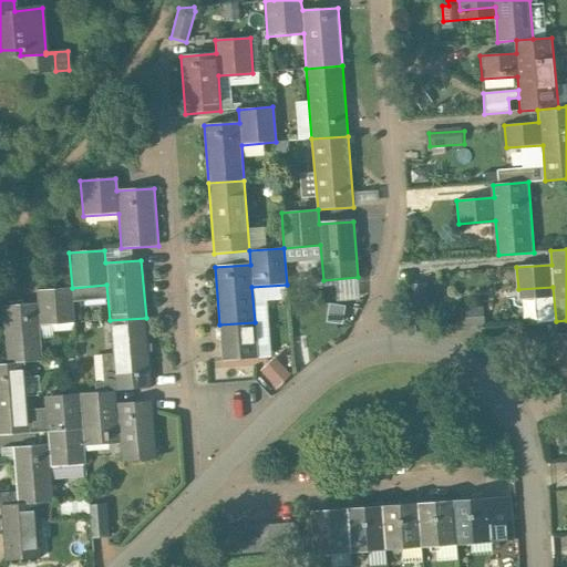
[(426,284),(409,285),(411,311),(429,310),(426,284)]
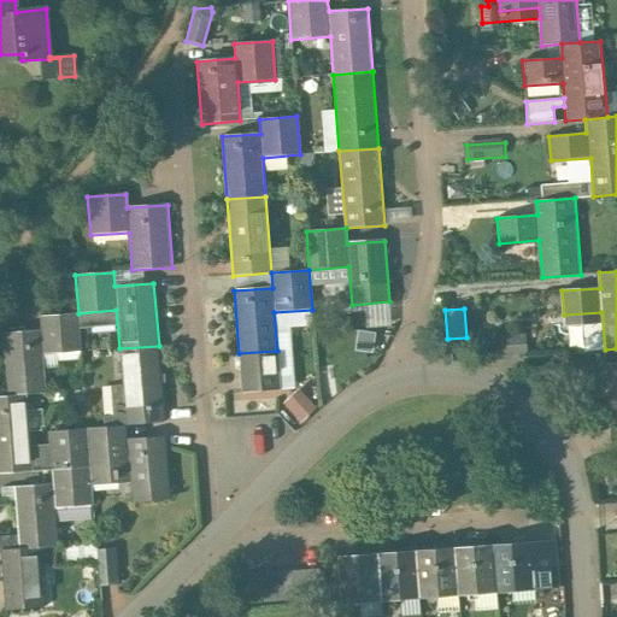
[(564,315),(563,315),(564,321),(571,327),(585,325),(586,351),(605,350),(601,312),(564,315)]
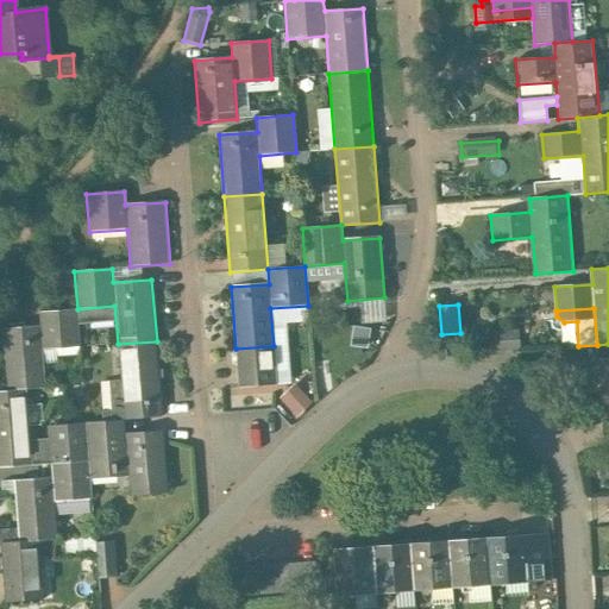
[(41,326),(2,330),(7,391),(26,390),(45,388),(43,350),(80,347),(77,309),(39,313),(41,326)]
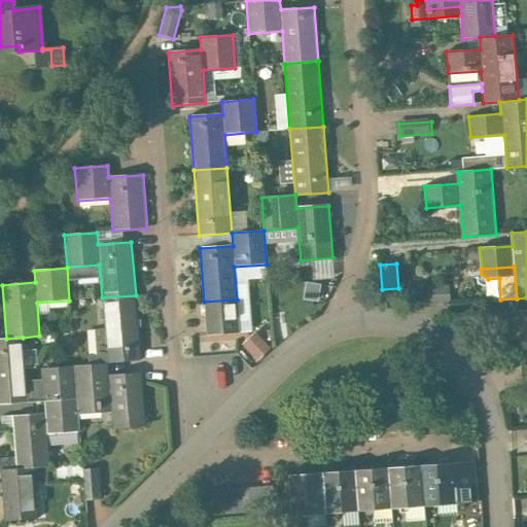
[(136,295),(102,297),(107,363),(141,360),(136,295)]
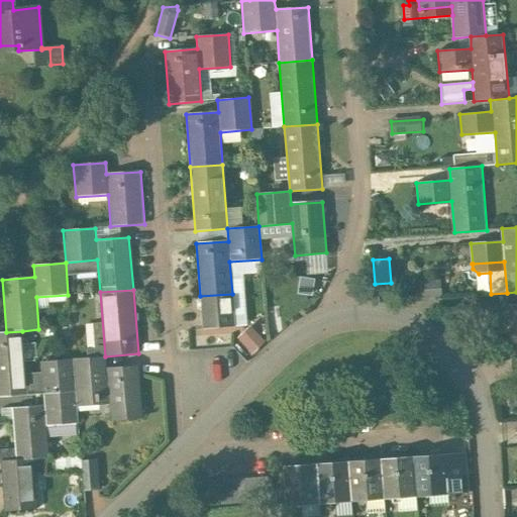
[(232,294),(200,296),(202,329),(234,327),(232,294)]
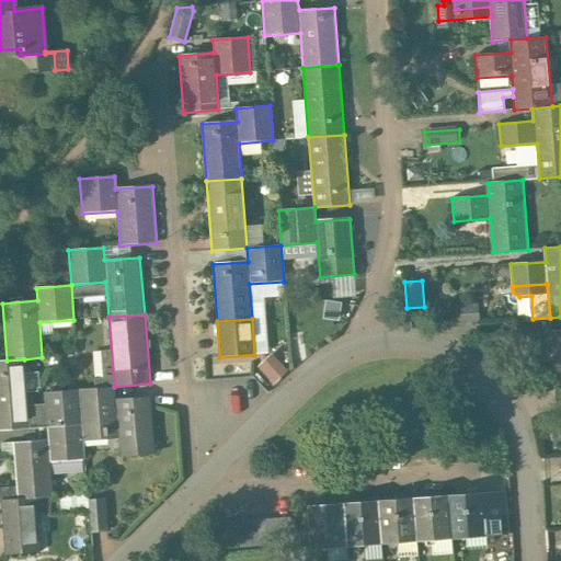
[(560,329),(550,331),(552,352),(560,351),(560,329)]
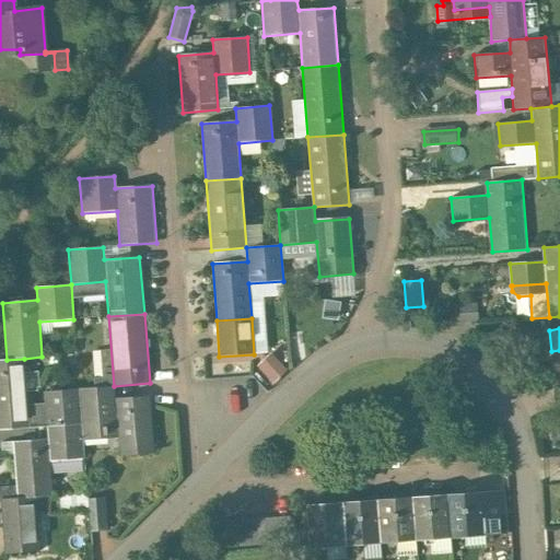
[(275,382),(289,370),(273,352),(259,364),(275,382)]
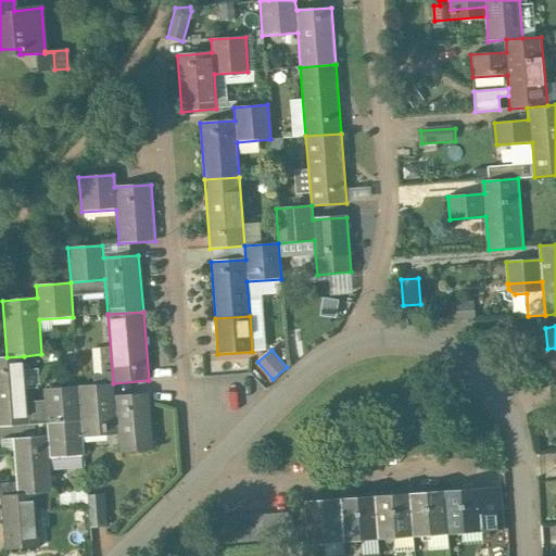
[(27,404),(24,356),(7,357),(0,357),(0,427),(29,425),(27,404)]
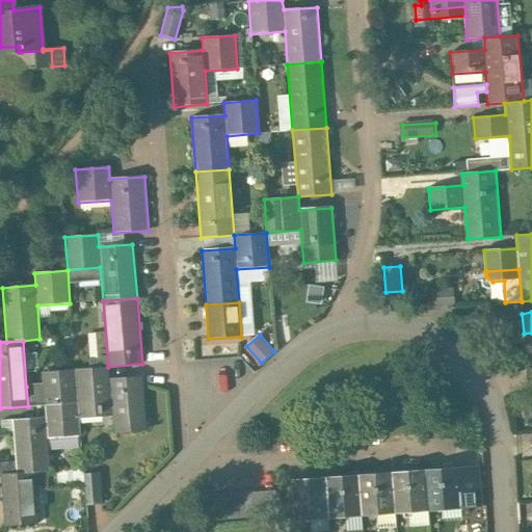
[(108,367),(75,369),(78,402),(79,418),(112,416),(113,433),(148,430),(143,376),(109,379),(108,367)]
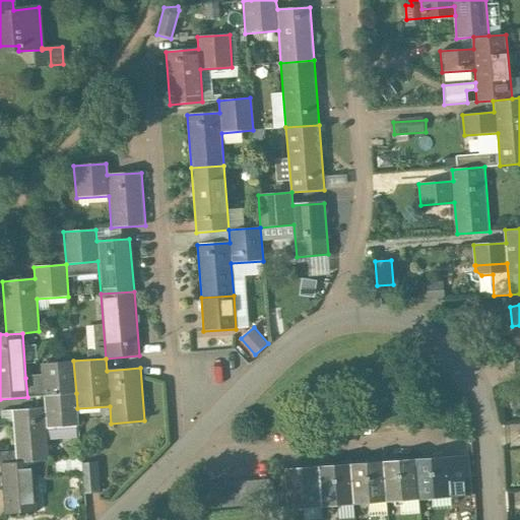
[(73,361),(53,363),(53,376),(25,378),(27,397),(44,396),(76,393),(73,361)]
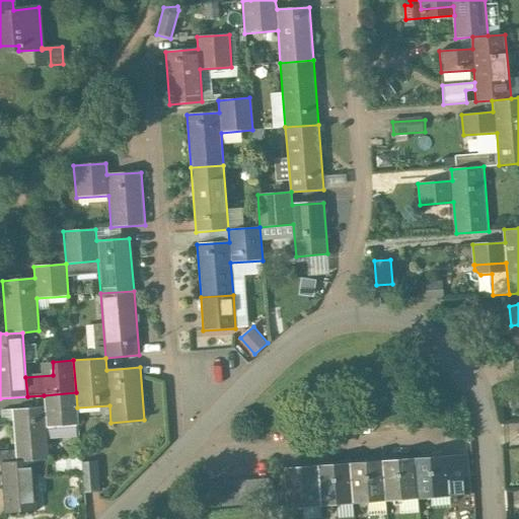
[(45,406),(11,410),(16,462),(44,460),(49,460),(46,428),(78,425),(77,408),(76,392),(44,395),(45,406)]
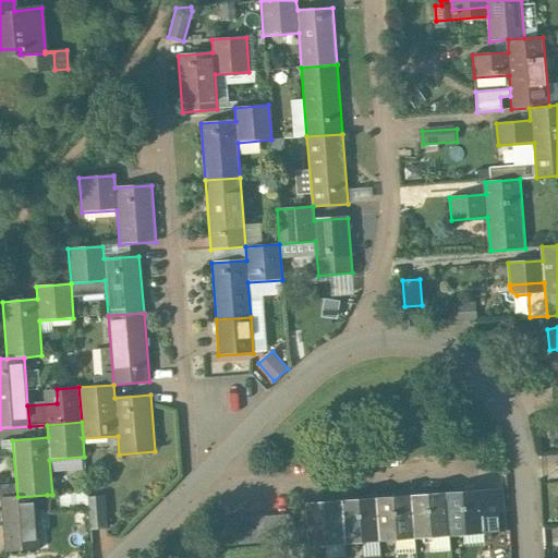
[(501,488),(478,490),(482,534),(504,532),(501,488)]
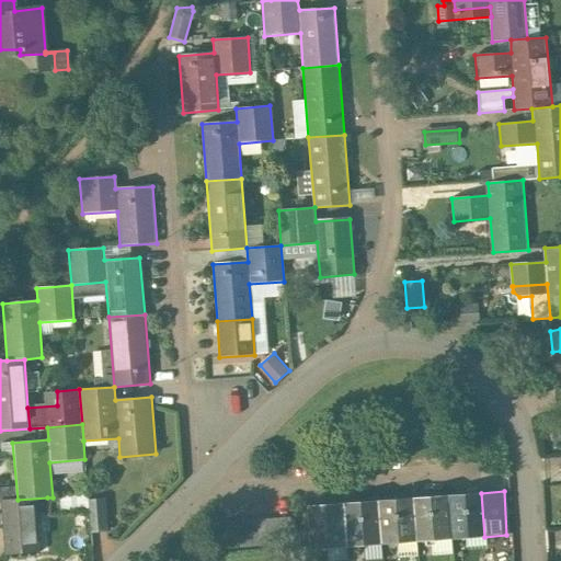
[(466,496),(447,499),(450,535),(450,539),(469,538),(469,534),(482,533),(483,537),(484,537),(481,493),(466,494),(466,496)]
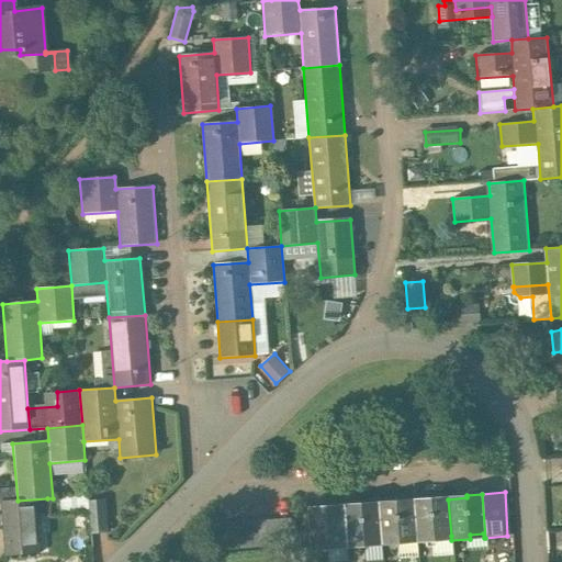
[(430,501),(413,502),(416,538),(416,543),(436,541),(435,537),(451,536),(448,499),(448,497),(429,498),(430,501)]
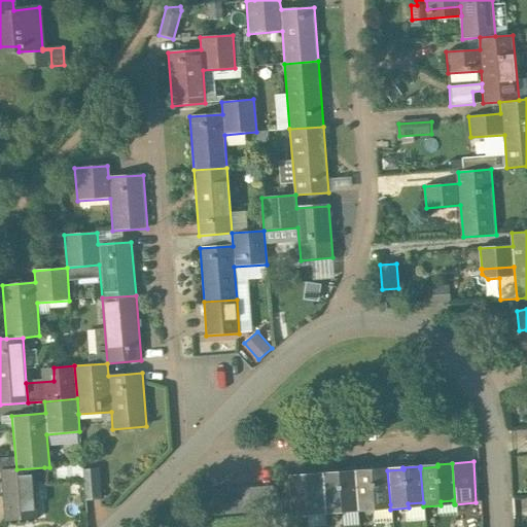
[(44,467),(16,469),(9,469),(10,477),(0,477),(4,522),(37,519),(34,482),(45,481),(44,467)]
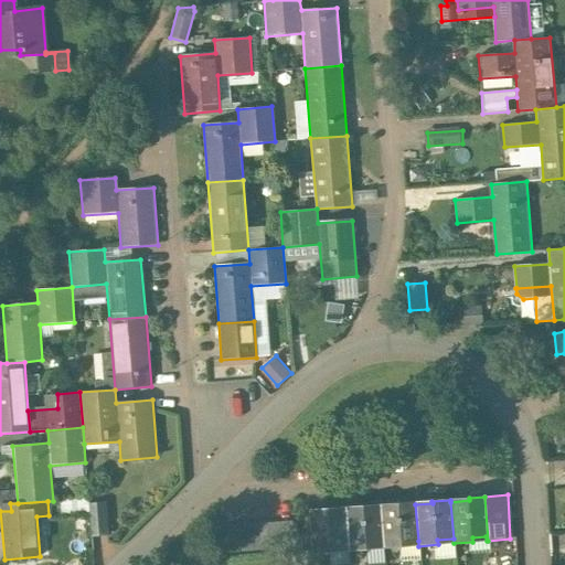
[(105,502),(88,503),(91,536),(107,535),(105,502)]
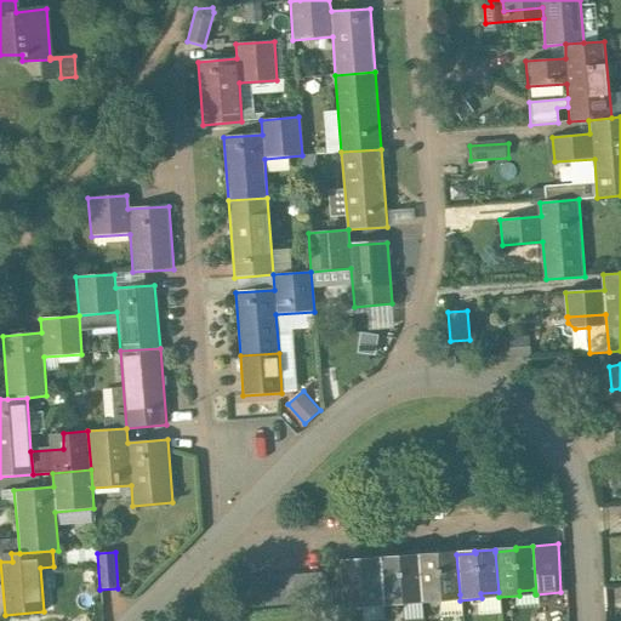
[(437,556),(417,558),(421,598),(421,603),(444,602),(443,596),(460,594),(456,554),(456,552),(437,553),(437,556)]
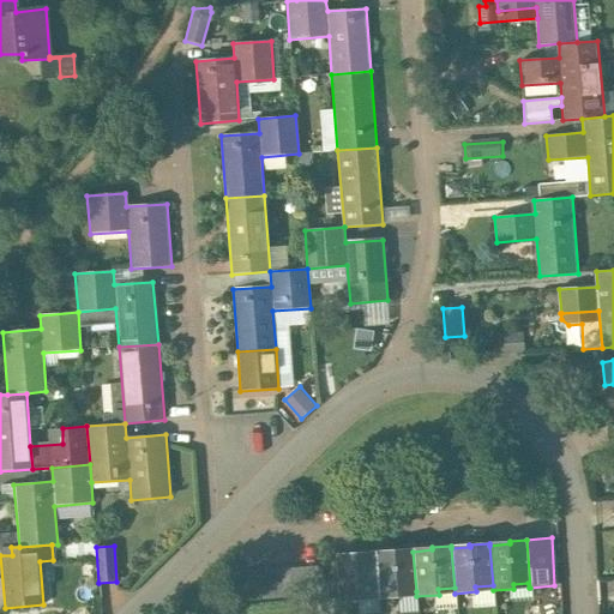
[(413,548),(393,551),(395,553),(374,554),(378,594),(378,599),(398,597),(398,593),(416,591),(413,552),(413,548)]
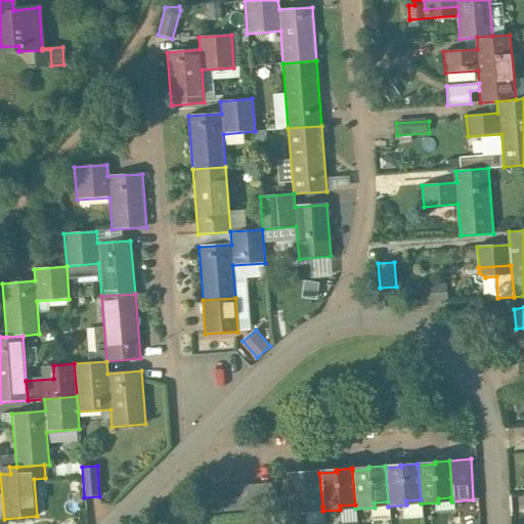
[(319,471),(304,472),(304,474),(290,475),(289,473),(288,473),(291,514),(308,512),(308,508),(322,507),(319,473),(319,471)]
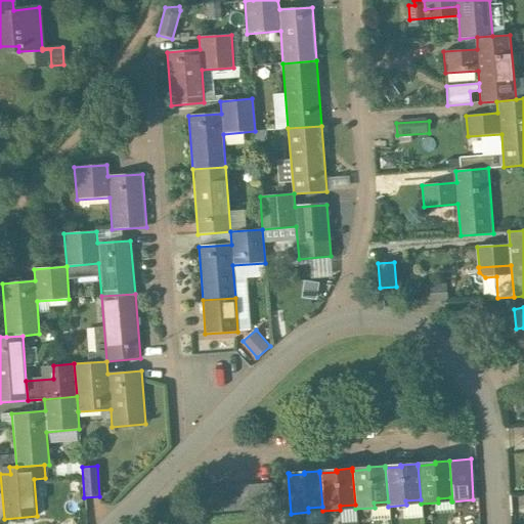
[(271,483),(259,484),(260,509),(273,508),(271,483)]
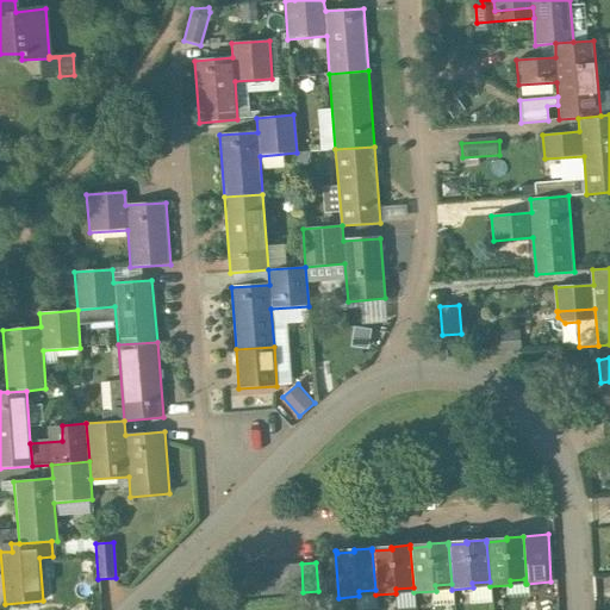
[(302,564),(286,565),(288,593),(303,592),(302,564)]
